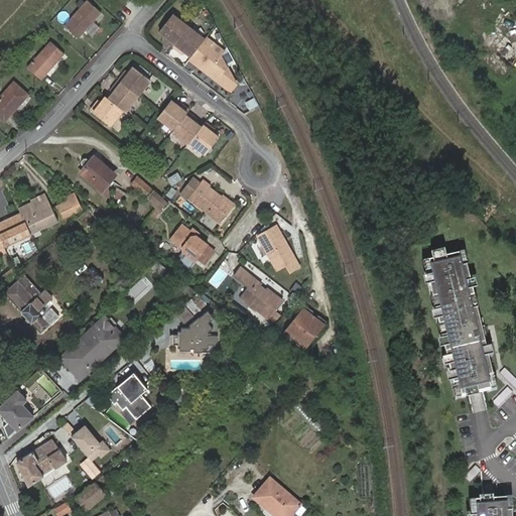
[(88,0),(65,26),(78,38),(102,12),(88,0)]
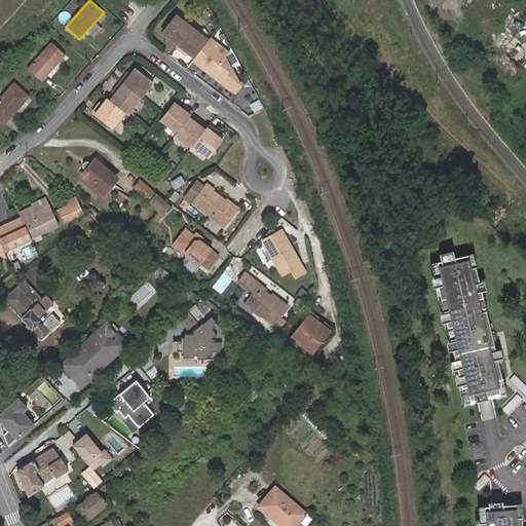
[(452,33),(457,36),(473,8),(467,5),(452,33)]
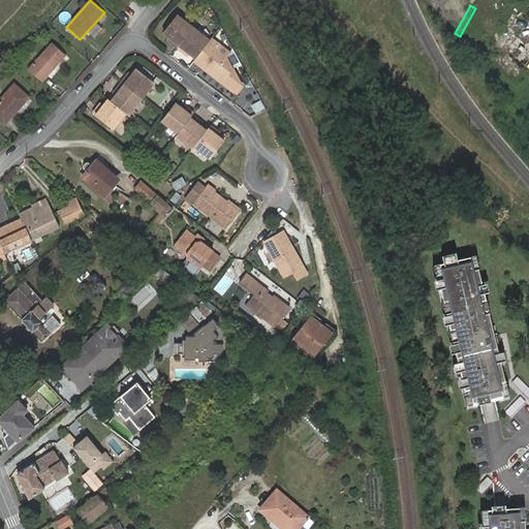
[(179,49),(194,28),(179,17),(165,33),(174,40),(172,43),(179,49)]
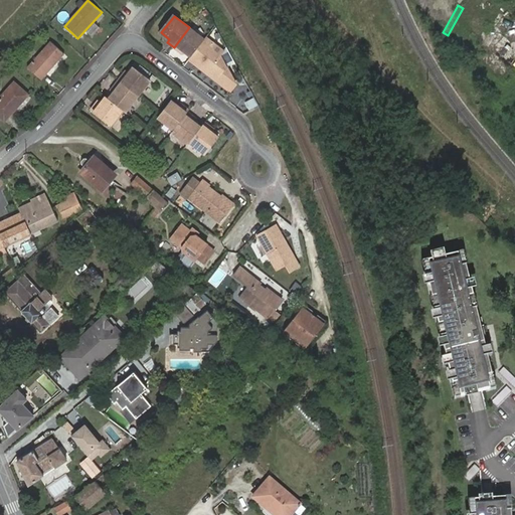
[(204,40),(189,27),(174,47),(180,52),(182,50),(191,57),(204,40)]
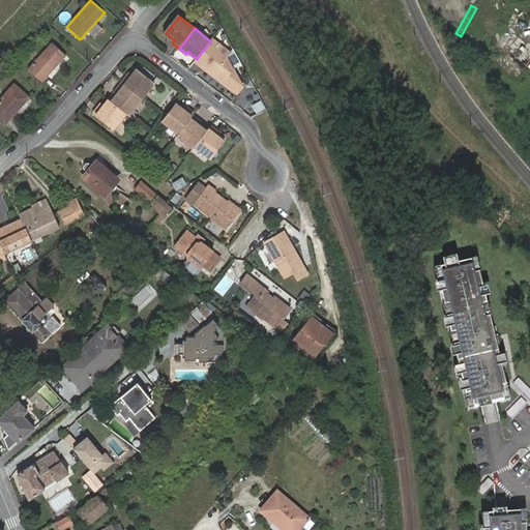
[(478,48),(483,31),(474,28),(468,43),(478,48)]
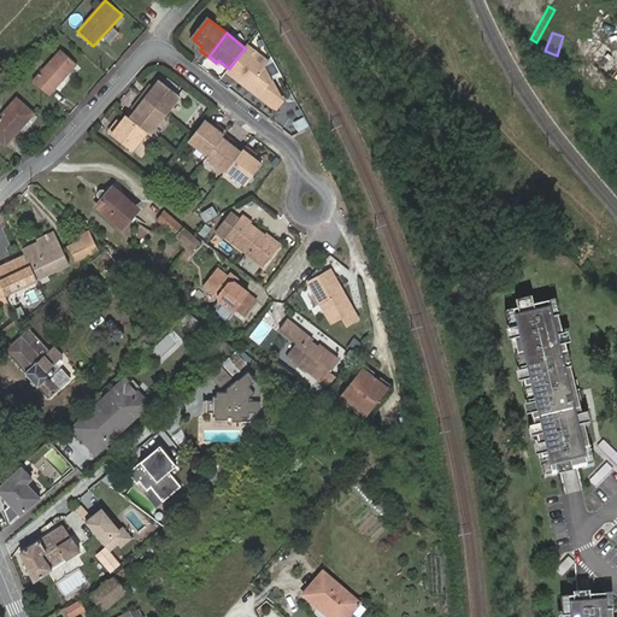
[(256,52),(247,46),(245,48),(229,69),(228,71),(235,77),(238,75),(241,78),(240,81),(260,98),(276,110),(283,103),(272,81),(263,68),(251,58),(256,52)]
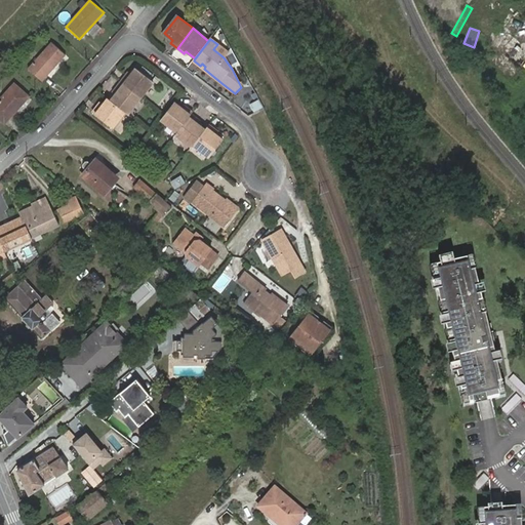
[(51,42),(28,69),(42,81),(66,54),(51,42)]
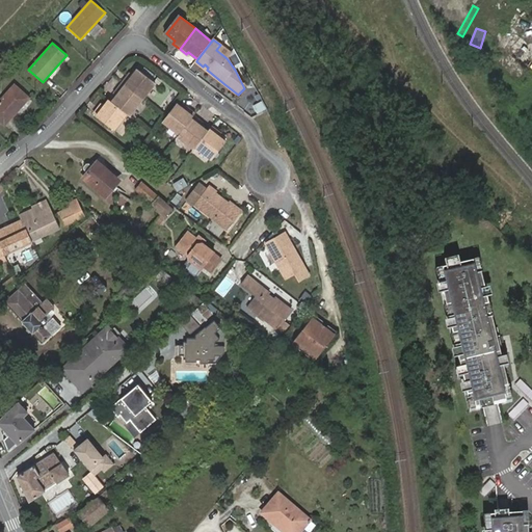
[(494,44),(488,60),(499,63),(505,47),(494,44)]
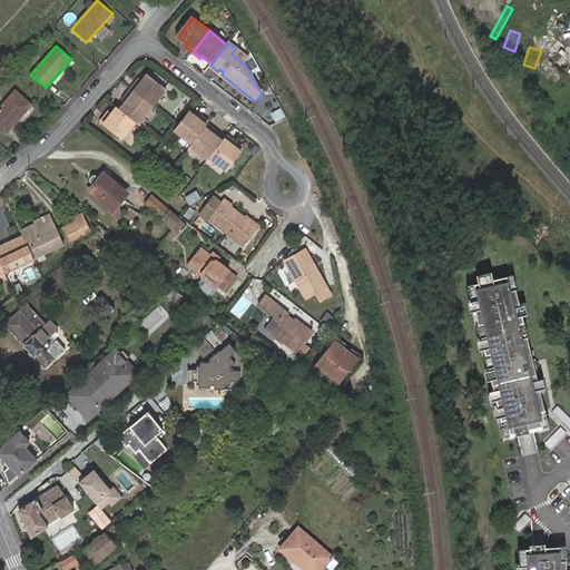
[(139,81),(131,89),(155,107),(169,89),(150,75),(147,78),(143,84),(139,81)]
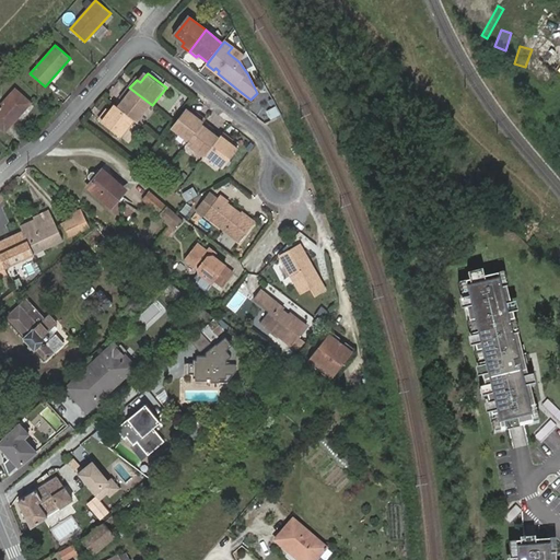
[(152,105),(129,88),(124,95),(128,98),(124,103),(119,108),(135,120),(138,123),(152,105)]
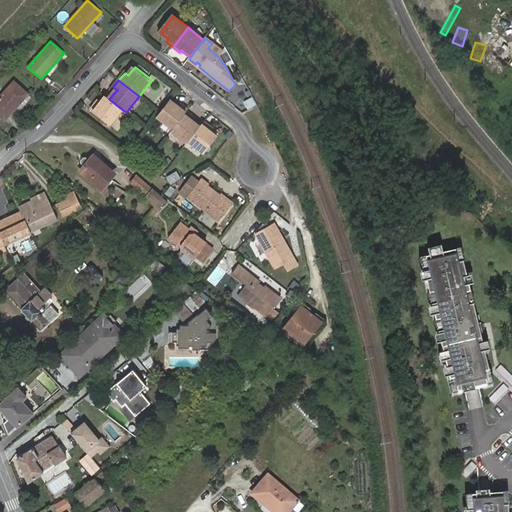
[(15,81),(0,96),(0,117),(4,121),(29,93),(15,81)]
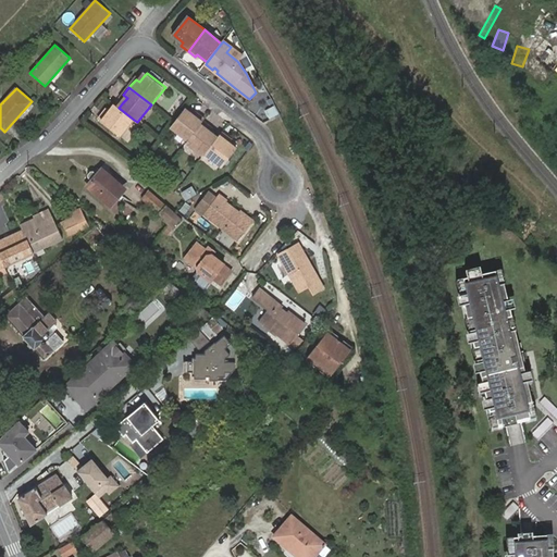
[(134,120),(119,108),(114,104),(112,108),(108,114),(104,112),(99,119),(121,136),(134,120)]
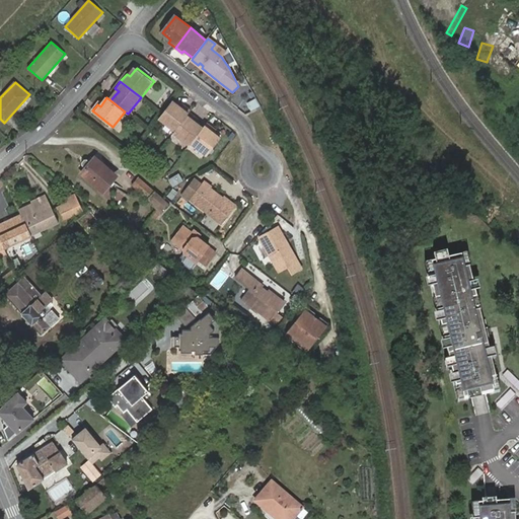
[(190,114),(192,110),(184,105),(181,109),(175,104),(173,102),(163,115),(160,119),(175,132),(190,114)]
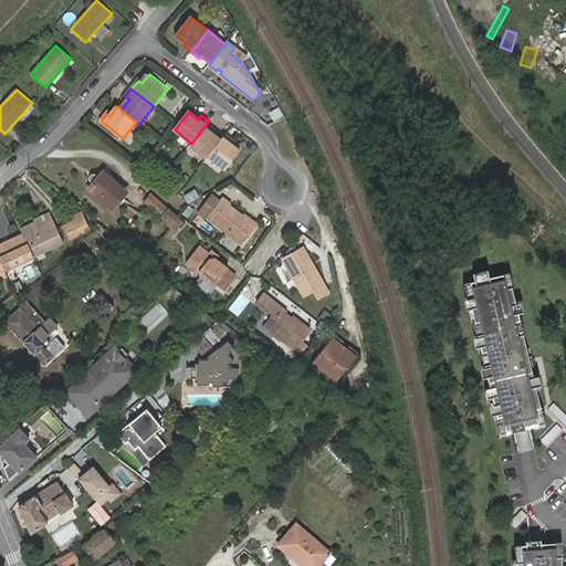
[(191,144),(190,146),(207,159),(209,157),(222,139),(218,136),(212,133),(215,129),(207,124),(191,144)]
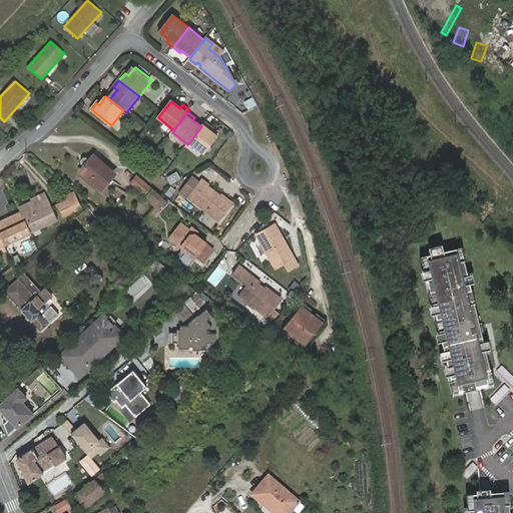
[(212,128),(204,122),(201,126),(189,142),(205,154),(217,138),(214,136),(209,132),(212,128)]
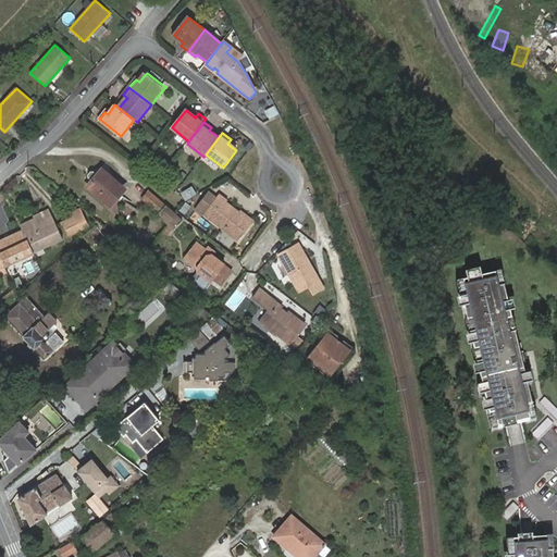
[(101,169),(87,185),(111,206),(124,189),(101,169)]
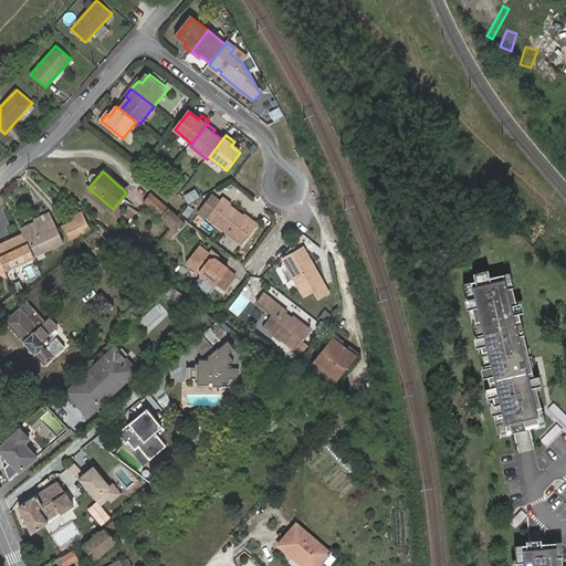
[(180,219),(152,194),(144,202),(168,223),(167,224),(173,229),(180,219)]
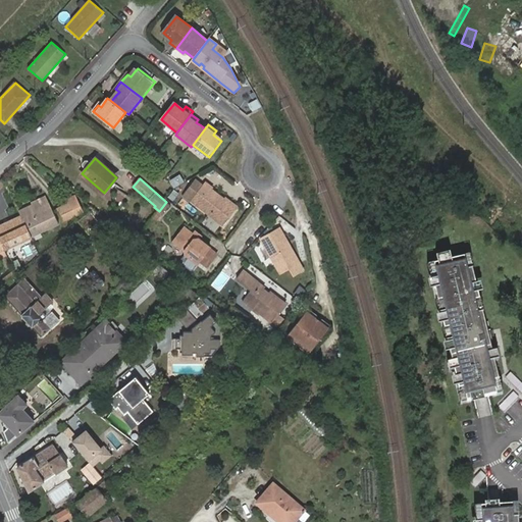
[(237,210),(205,186),(192,202),(223,227),(237,210)]
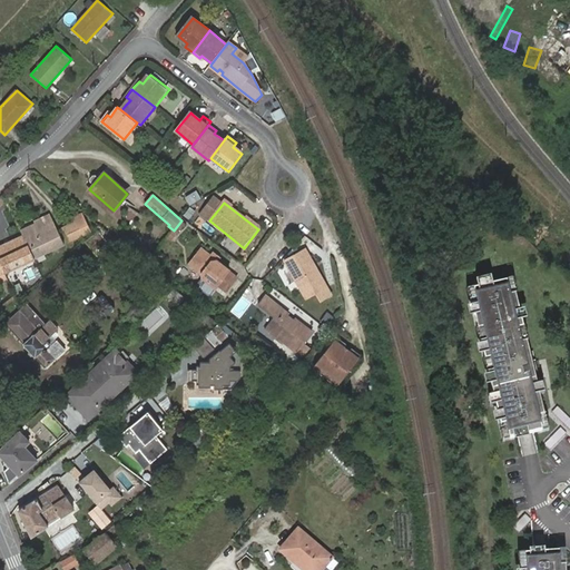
[(62,228),(68,243),(91,232),(82,213),(72,218),(75,223),(62,228)]
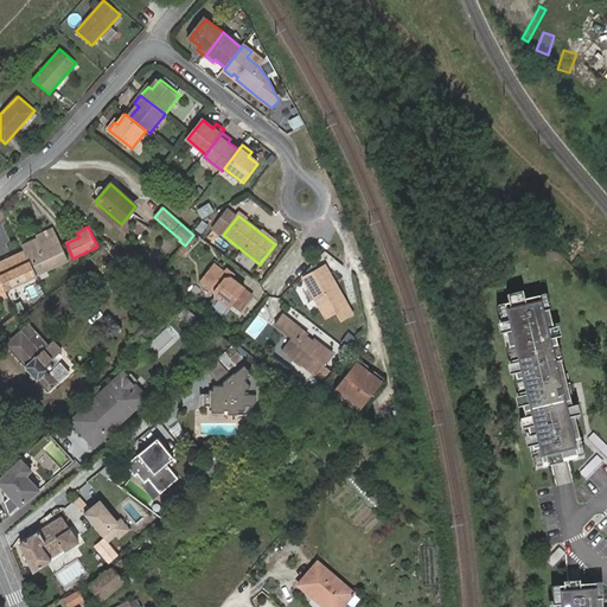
[(24,250),(36,275),(68,261),(56,235),(39,243),(37,238),(23,246),(24,250)]
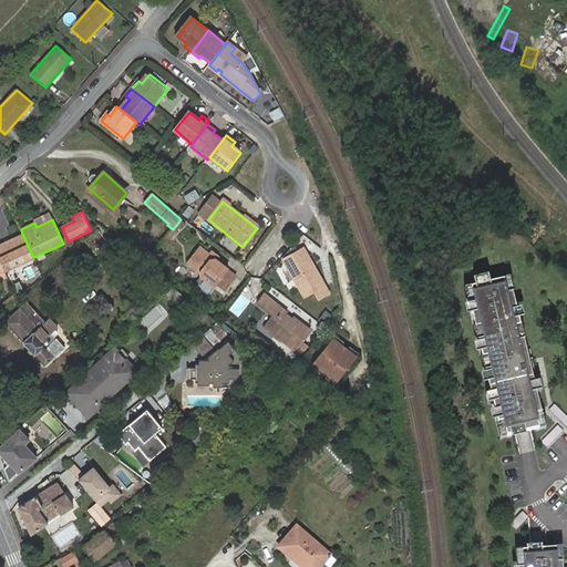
[(184,223),(181,219),(173,229),(175,233),(184,223)]
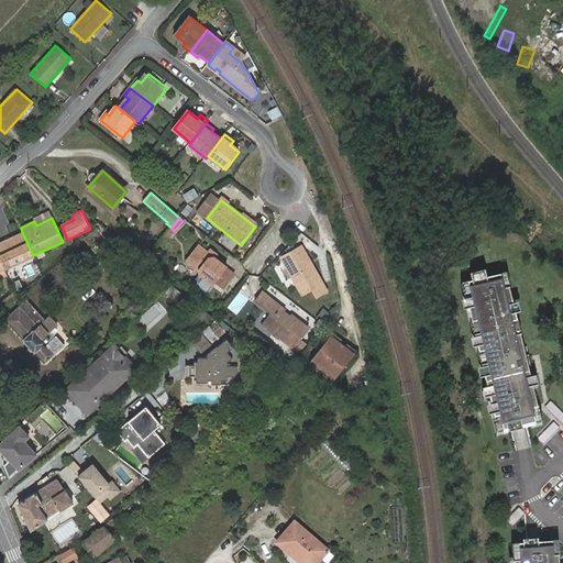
[(123,257),(97,229),(85,239),(110,268),(123,257)]
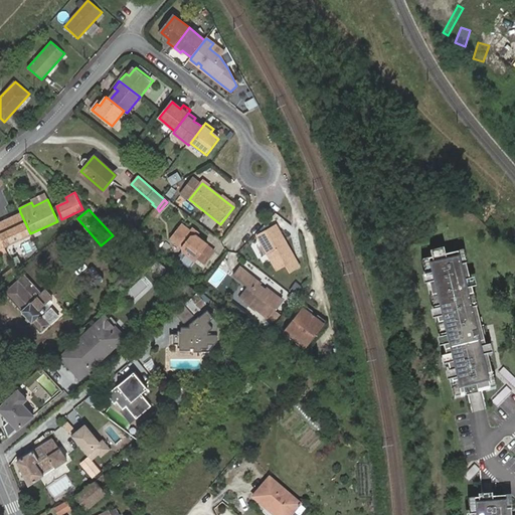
[(0,221),(0,237),(4,246),(30,233),(20,212),(0,221)]
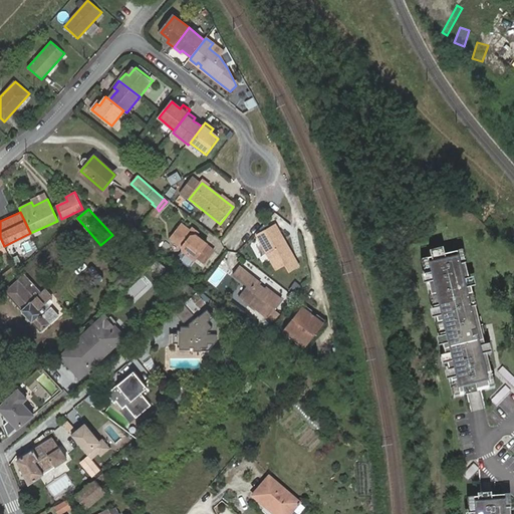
[(192,236),(191,231),(182,224),(171,238),(181,246),(183,251),(195,260),(197,258),(203,263),(214,250),(207,244),(208,243),(197,236),(192,236)]
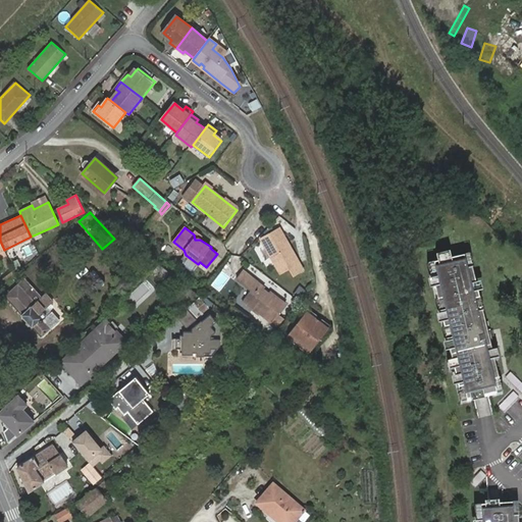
[(281,230),(263,240),(281,274),(300,264),(281,230)]
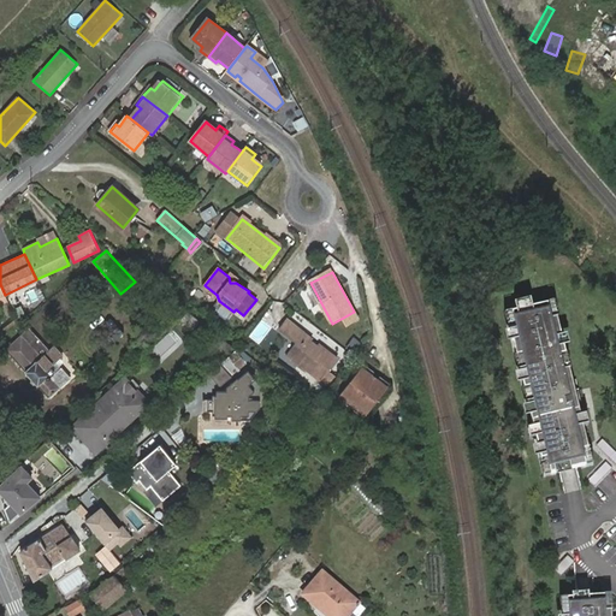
[(24,292),(28,303),(43,298),(40,288),(24,292)]
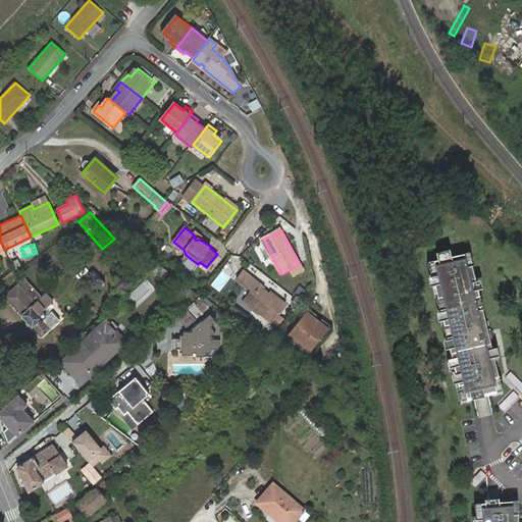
[(438,262),(430,264),(462,401),(481,397),(501,393),(490,347),(494,346),(492,337),(490,328),(487,329),(470,255),(452,259),(451,252),(436,255),(438,262)]
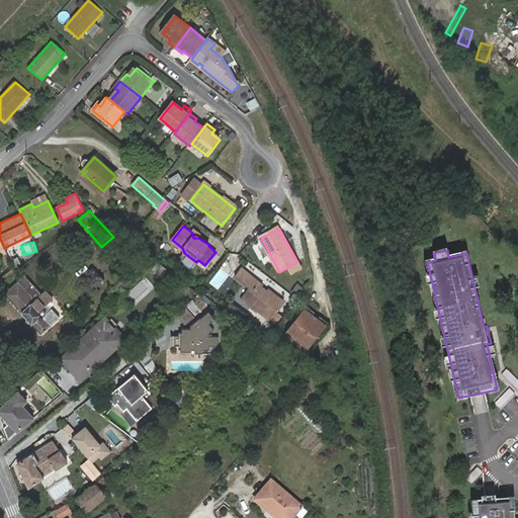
[(167,270),(157,263),(152,270),(162,277),(167,270)]
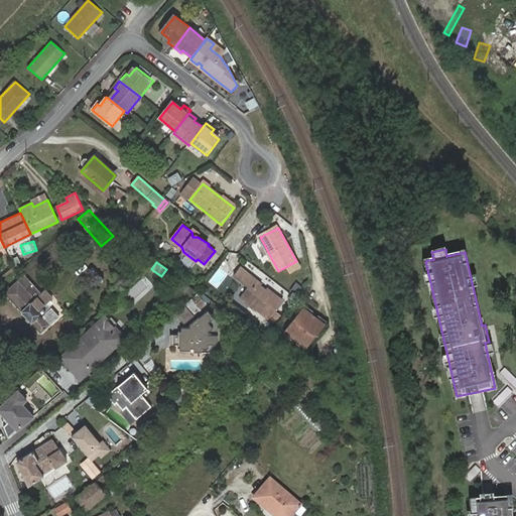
[(283,302),(272,294),(271,295),(267,292),(266,292),(261,287),(262,286),(256,280),(242,269),(235,278),(249,289),(240,299),(257,312),(258,310),(270,320),(283,302)]
